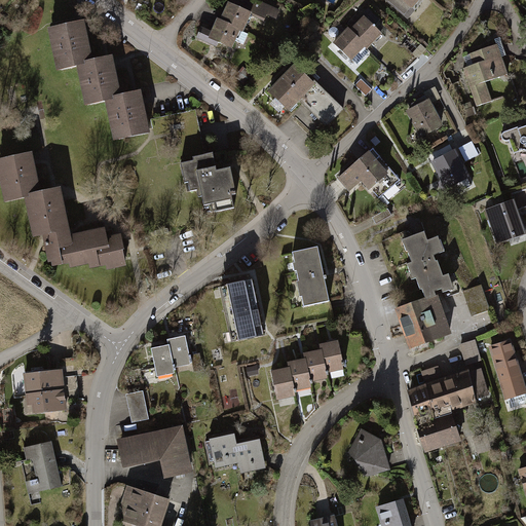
[(256,0),(231,0),(230,2),(252,12),(251,14),(265,21),(267,15),(275,19),(279,10),(256,0)]
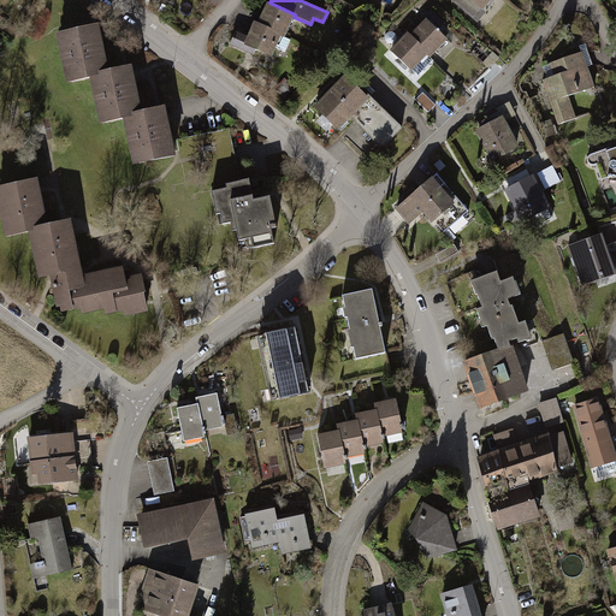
[(456,0),(455,3),(474,18),(481,9),(483,10),(490,0),(456,0)]
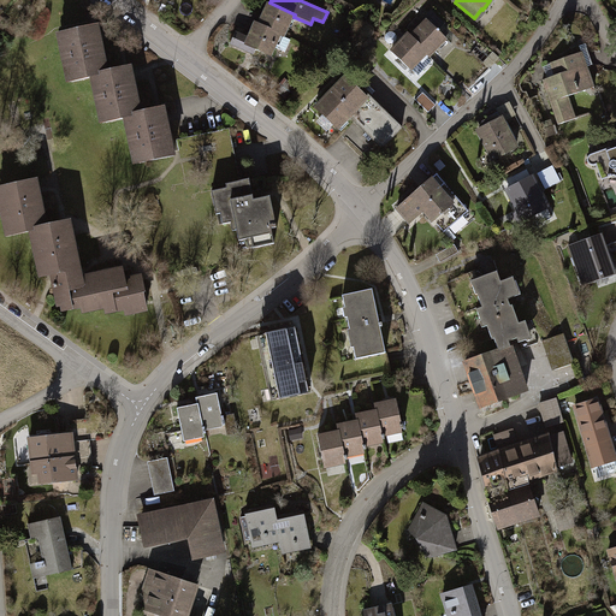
[(270,3),(267,1),(258,23),(254,21),(244,45),(271,57),(280,36),(284,37),(294,17),(295,15),(270,3)]
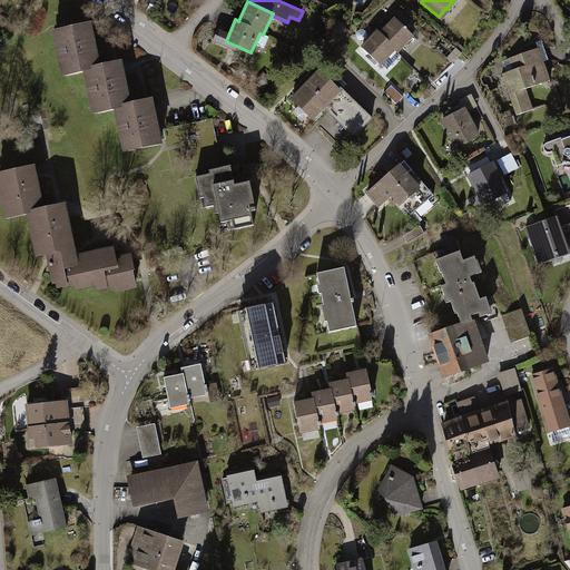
[(394,17),(380,32),(396,49),(400,52),(414,37),(406,28),(412,21),(400,9),(393,16),(394,17)]
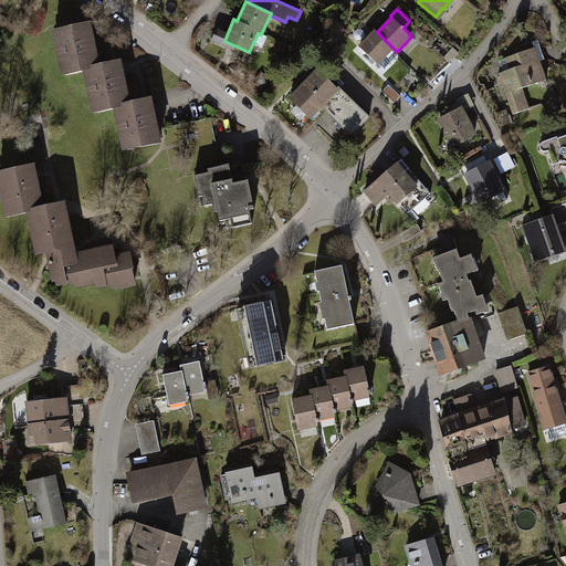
[(93,20),(52,29),(62,74),(84,70),(93,113),(115,107),(123,152),(163,144),(153,95),(132,100),(124,58),(102,62),(93,20)]
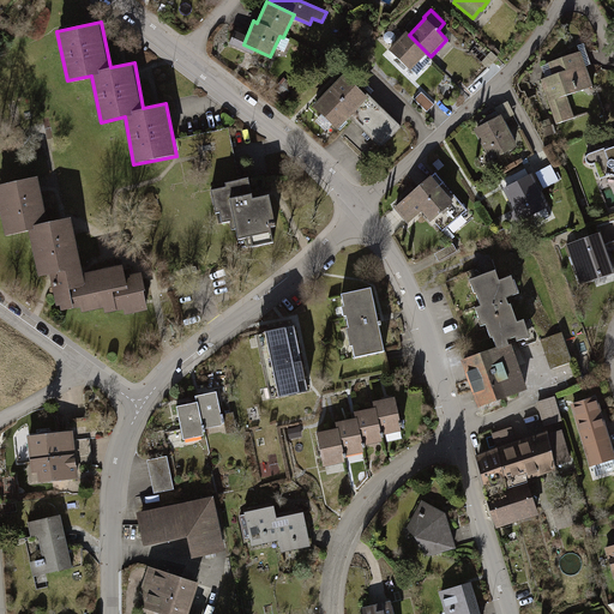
[(409,35),(407,31),(389,50),(410,71),(427,53),(409,35)]
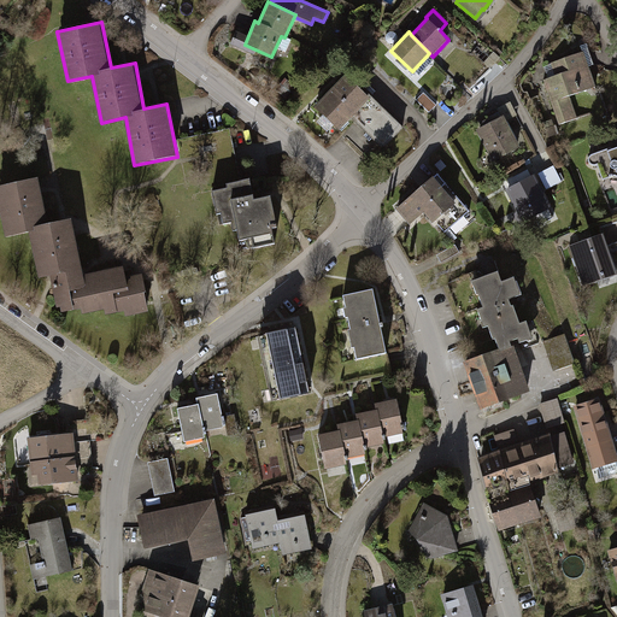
[(570,99),(595,89),(582,53),(539,70),(552,106),(559,124),(577,118),(570,99)]
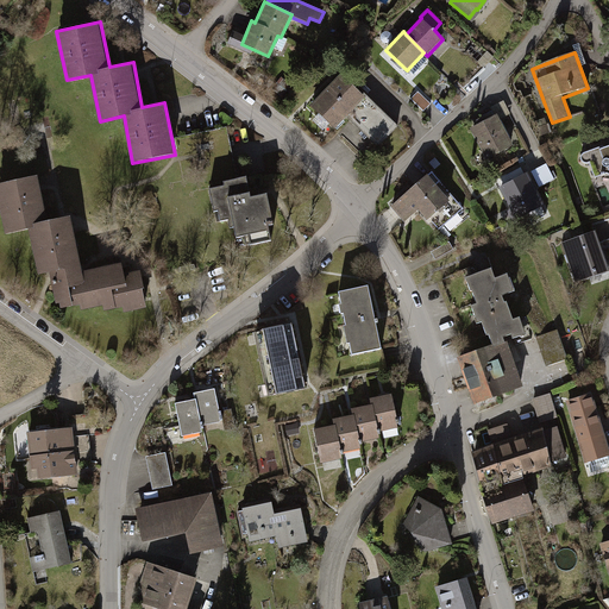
[(364,95),(339,76),(309,106),(334,129),(347,115),(364,95)]
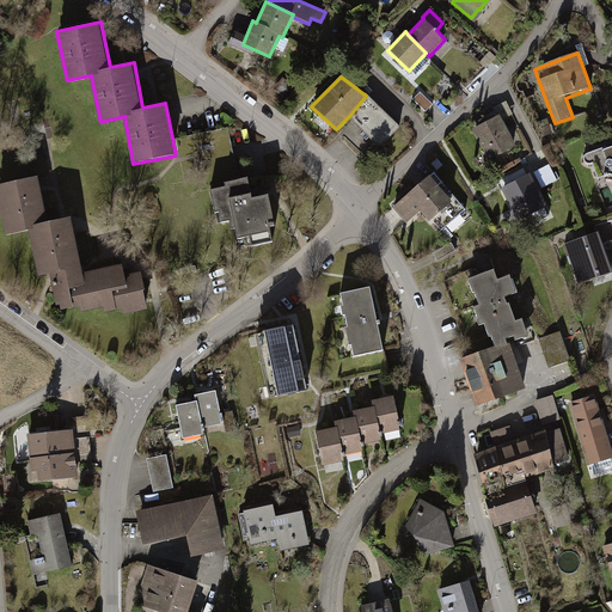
[(433,104),(420,92),(414,99),(426,111),(433,104)]
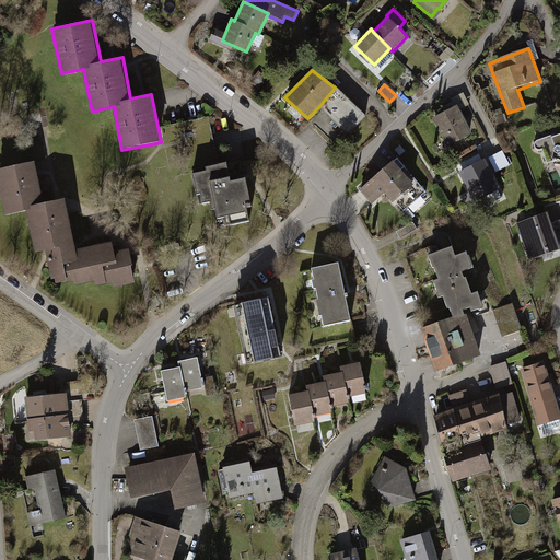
[(361,113),(335,88),(319,106),(347,132),(361,113)]
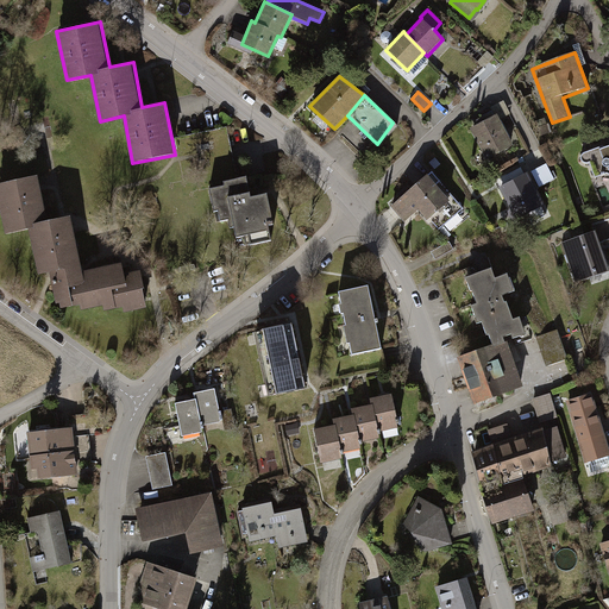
[(485,159),(513,145),(496,115),(471,129),(485,159)]
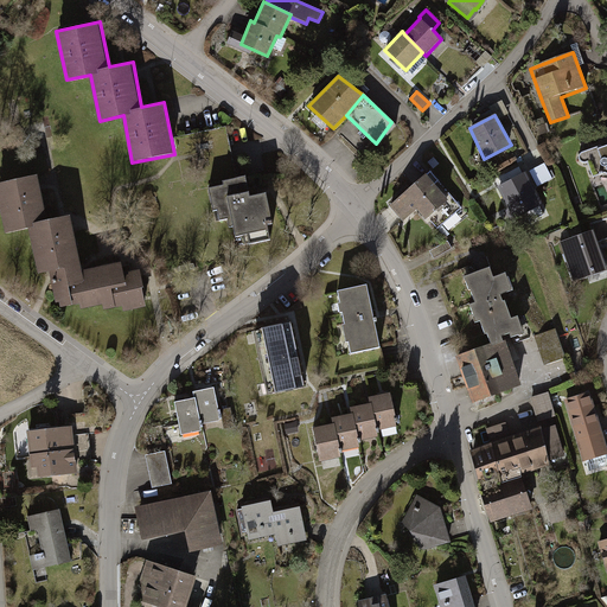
[(587,161),(593,177),(606,172),(606,173),(606,145),(596,149),(595,147),(583,152),(580,154),(580,159),(583,161),(587,161)]
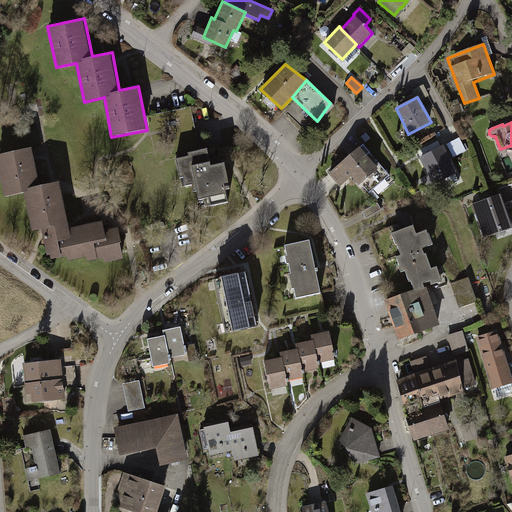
[(442,145),(439,140),(417,151),(434,185),(458,173),(444,145),(442,145)]
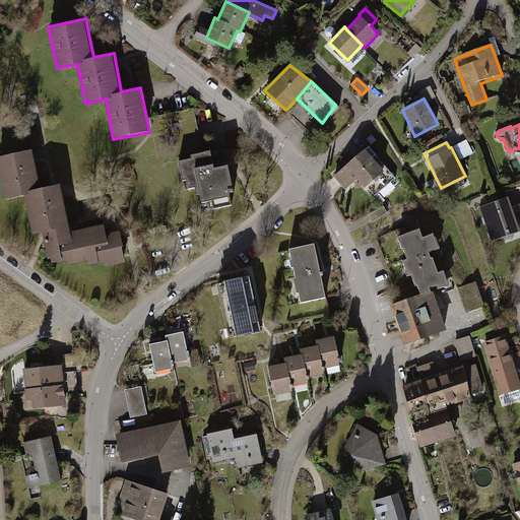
[(369,147),(333,178),(346,190),(358,180),(379,204),(402,186),(369,147)]
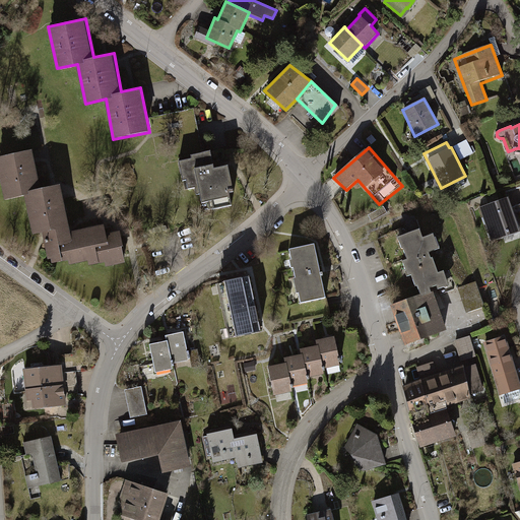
[(192,158),(179,161),(182,180),(188,179),(189,188),(195,187),(197,195),(200,194),(202,202),(211,201),(212,210),(233,204),(230,192),(235,190),(229,165),(215,168),(211,150),(192,154),(192,158)]
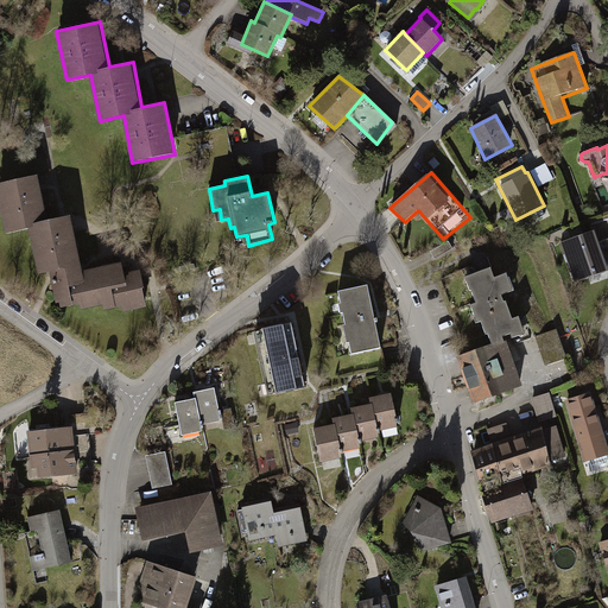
[(36,179),(0,185),(0,208),(5,234),(30,229),(39,277),(54,274),(61,311),(83,306),(86,315),(124,308),(125,315),(149,310),(140,271),(122,274),(120,263),(81,271),(70,216),(44,222),(36,179)]
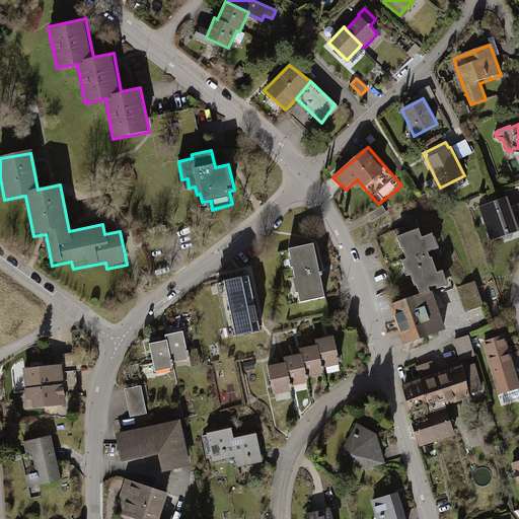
[(491,241),(518,231),(507,197),(478,208),(491,241)]
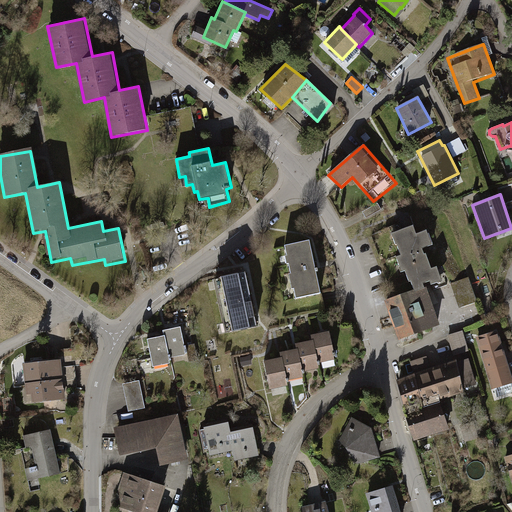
[(414,225),(392,234),(400,256),(397,257),(402,271),(406,270),(414,289),(424,285),(423,283),(430,281),(432,286),(445,282),(438,265),(432,267),(424,247),(433,243),(427,228),(417,232),(414,225)]
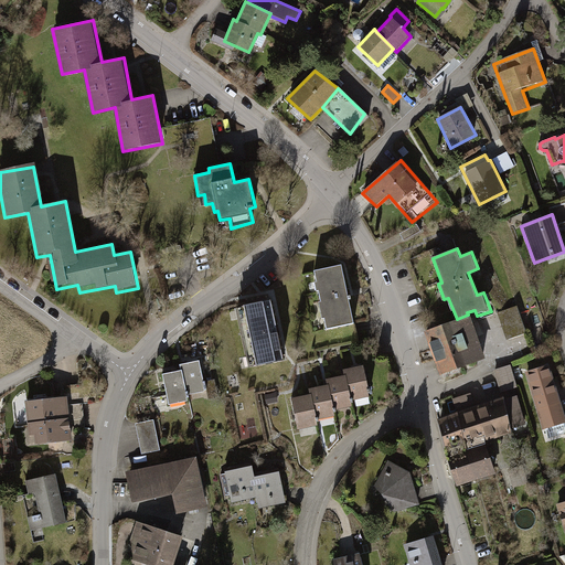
[(344,265),(315,272),(327,328),(356,322),(344,265)]
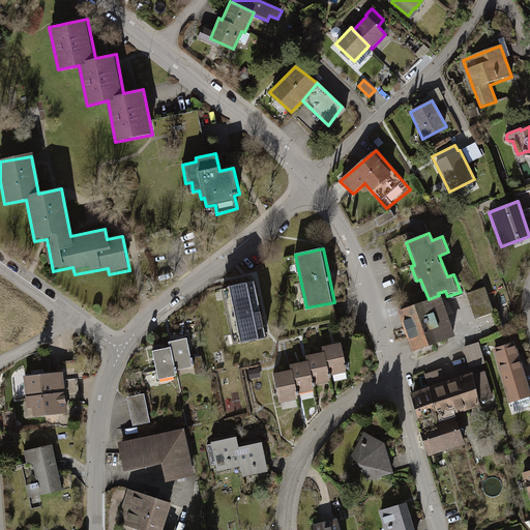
[(236,341),(265,335),(254,281),(226,287),(236,341)]
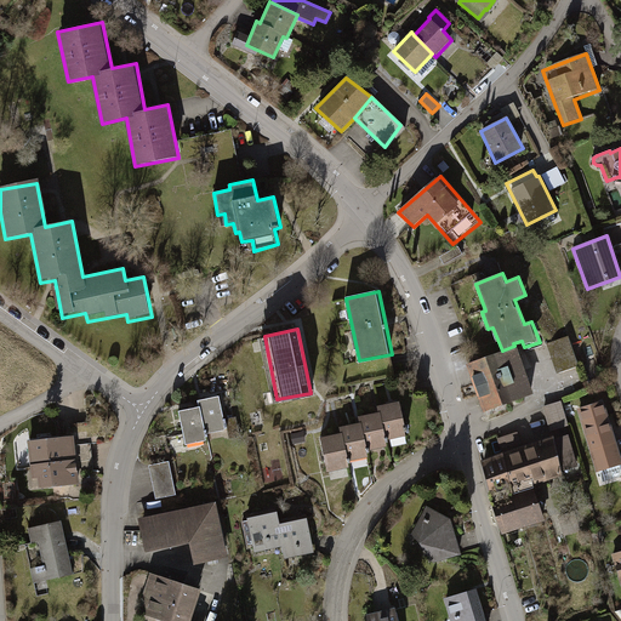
[(568,342),(548,348),(557,374),(576,368),(568,342)]
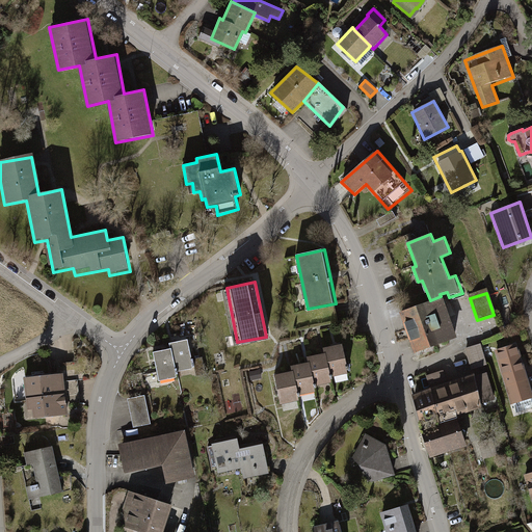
[(398,313),(414,353),(456,337),(441,296),(430,300),(398,313)]
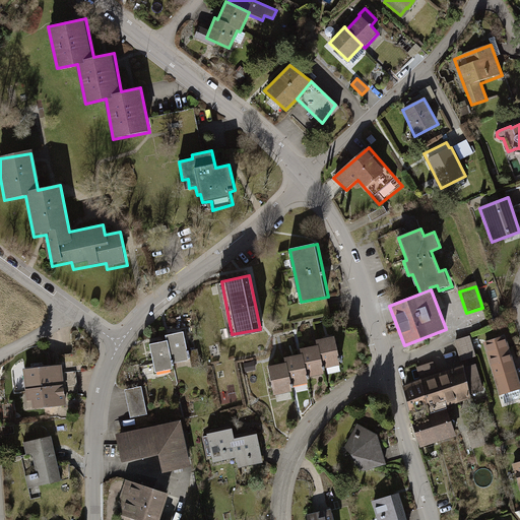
[(167,334),(168,340),(173,364),(190,360),(184,331),(167,334)]
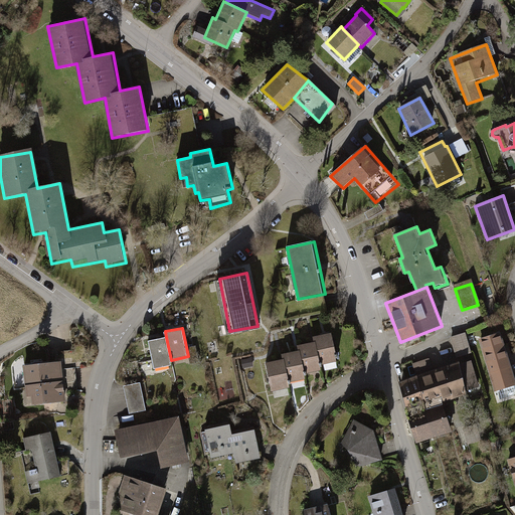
[(282,361),(267,363),(272,390),(290,387),(289,379),(308,376),(307,372),(323,369),(322,363),(337,361),(332,334),(314,337),(315,342),(298,344),(299,350),(281,353),(282,361)]
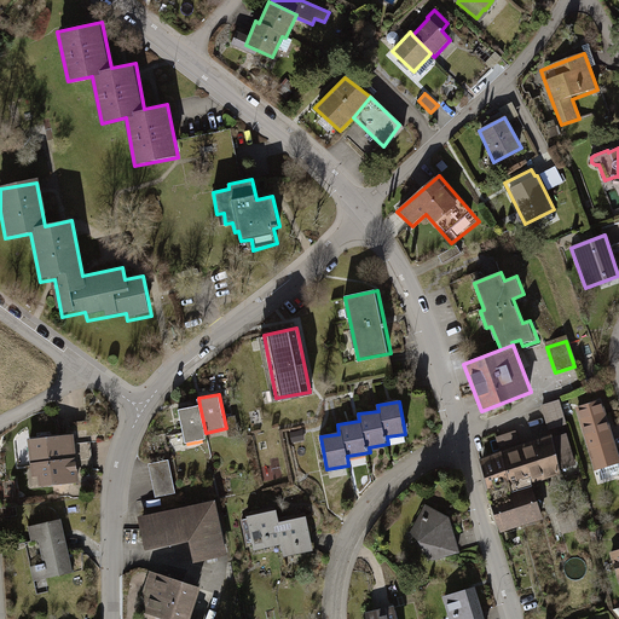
[(566,427),(557,401),(541,408),(549,433),(566,427)]
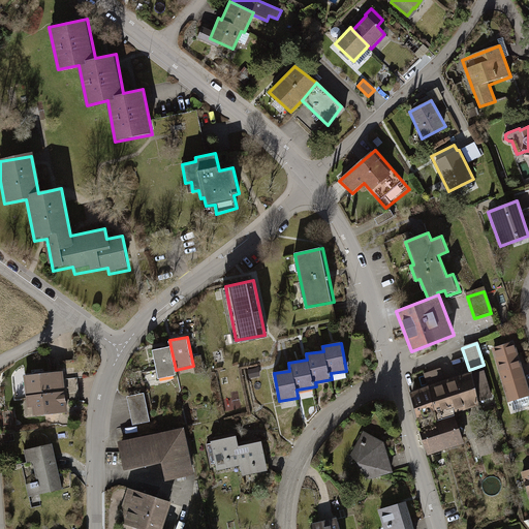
[(528,391),(514,344),(493,351),(509,404),(528,397),(528,391)]
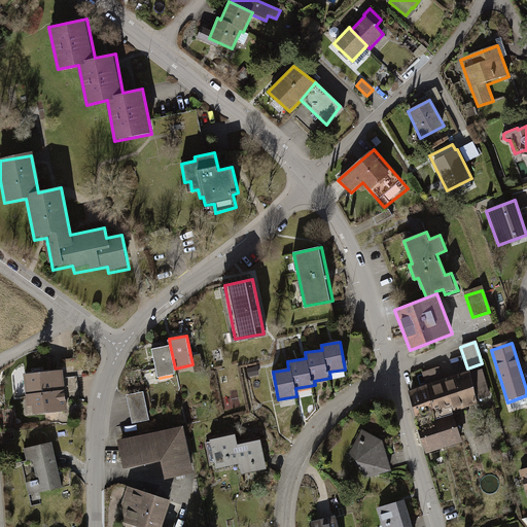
[(170,345),(152,349),(157,378),(176,374),(175,369),(170,345)]
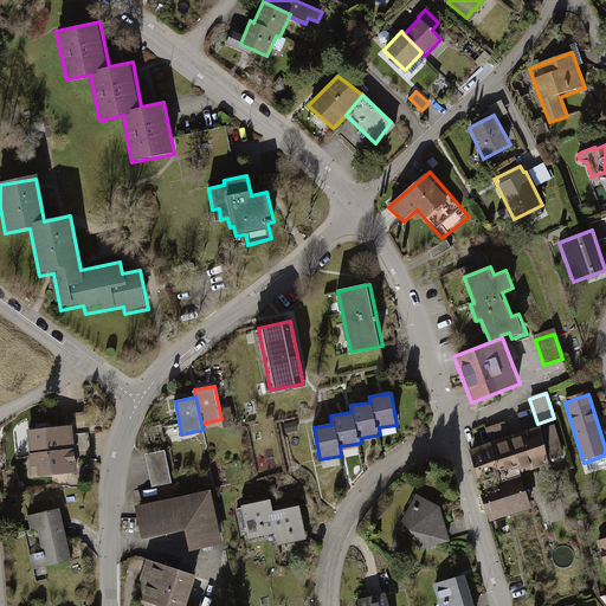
[(296,420),(284,423),(287,434),(300,431),(296,420)]
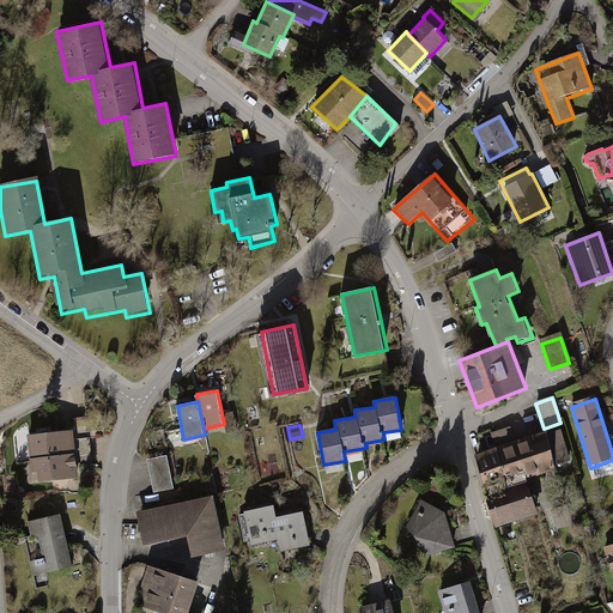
[(515,442),(509,428),(491,434),(497,448),(515,442)]
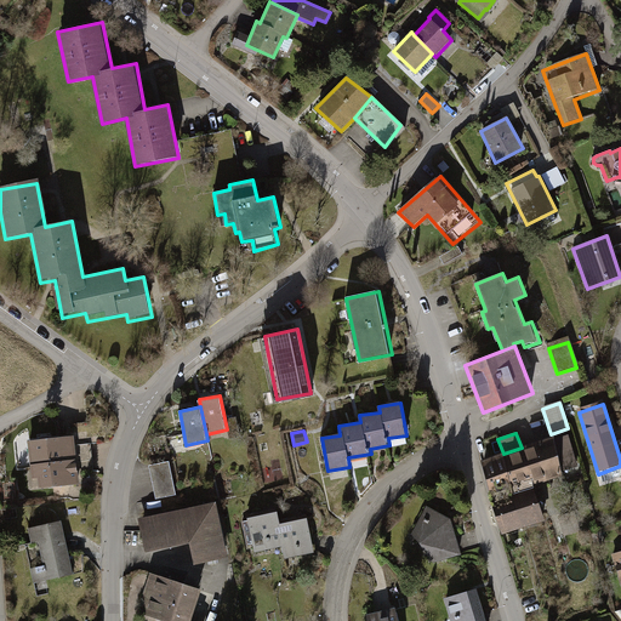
[(579,467),(568,434),(556,438),(554,436),(522,448),(503,454),(480,461),(493,502),(535,488),(563,477),(562,472),(579,467)]
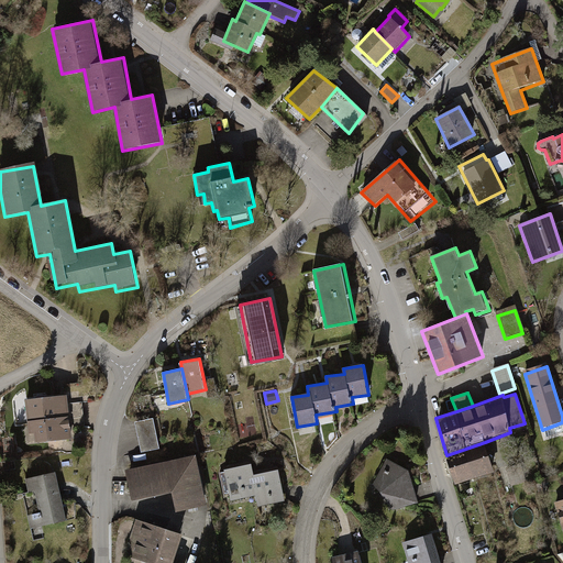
[(70,416),(68,395),(26,400),(29,420),(70,416)]
